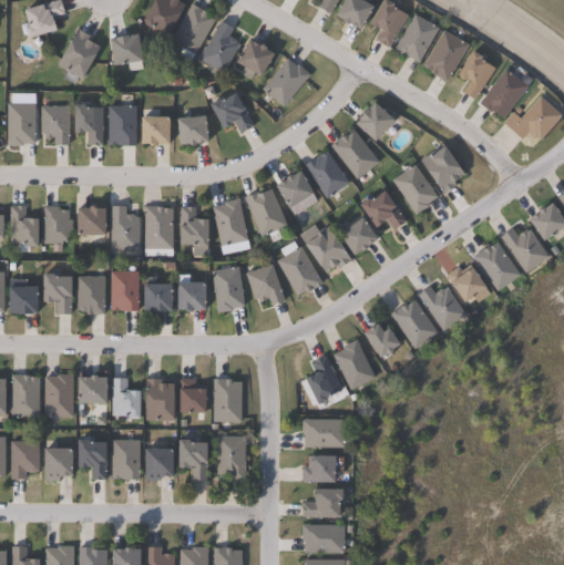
[(62,0),(65,12),(52,17),(55,29),(29,37),(26,27),(29,26),(23,8),(42,2),(42,3),(53,0),(62,0)]
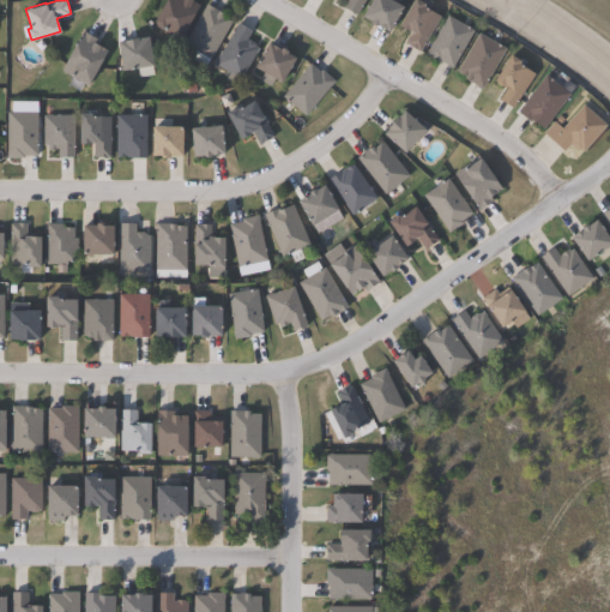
[(194,0),(200,4),(180,39),(167,28),(159,29),(157,25),(155,19),(167,0),(194,0)]
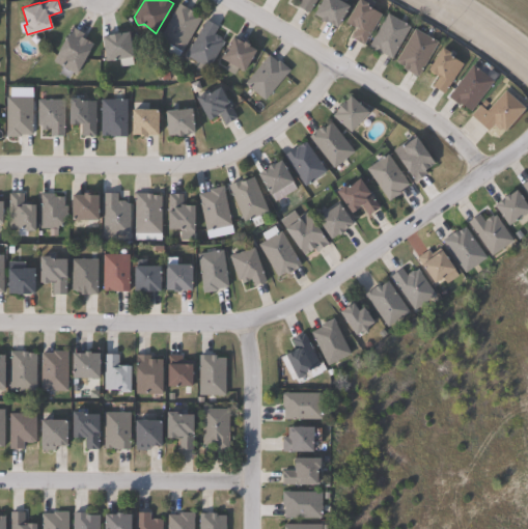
[(316,0),(310,11),(300,5),(302,0),(316,0)]
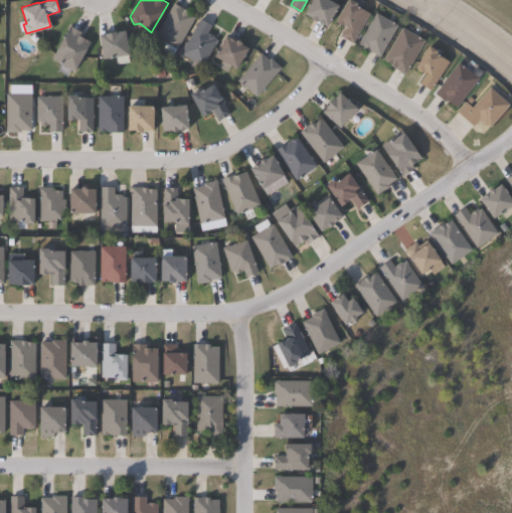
[(332,0),(339,4),(327,25),(317,19),(316,21),(311,18),(312,16),(305,12),(312,0),(332,0)]
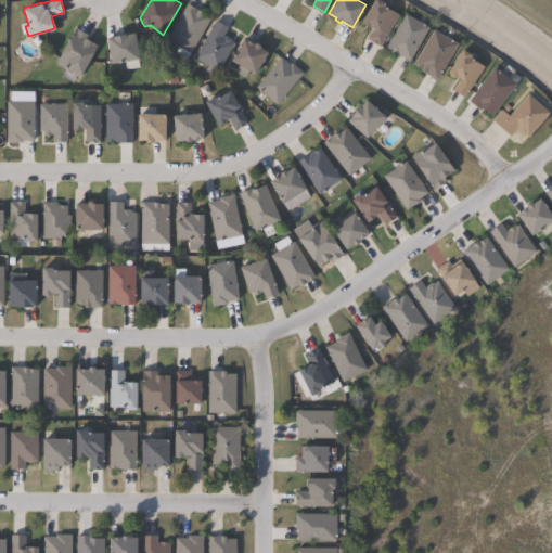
[(393,0),(388,8),(400,14),(399,14),(402,16),(386,46),(383,44),(382,46),(370,38),(375,28),(372,26),(371,27),(362,23),(374,0),(393,0)]
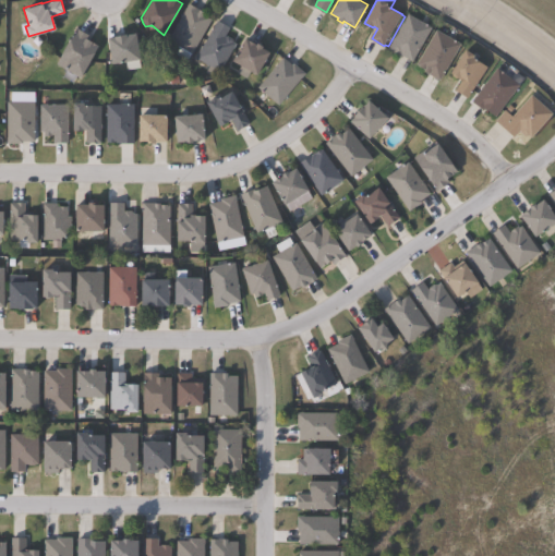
[(213,19),(193,52),(169,38),(190,2),(205,11),(203,13),(213,19)]
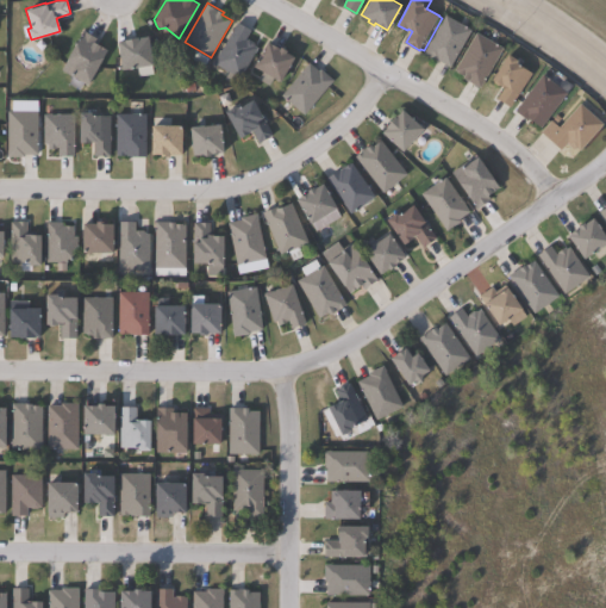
[(473,29),(451,67),(439,60),(439,61),(425,53),(447,14),(473,29)]
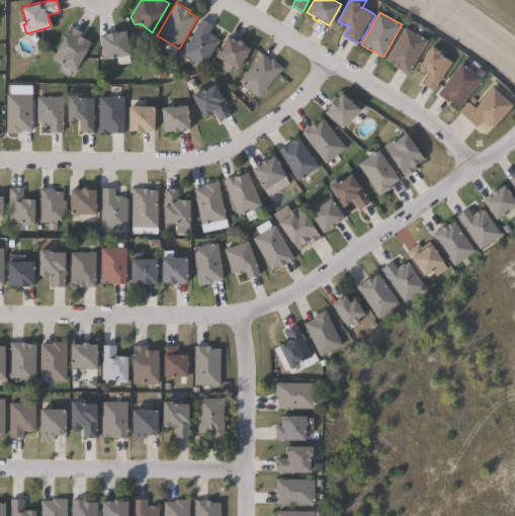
[(215,24),(209,32),(211,32),(217,34),(218,38),(220,39),(205,66),(183,53),(202,17),(215,24)]
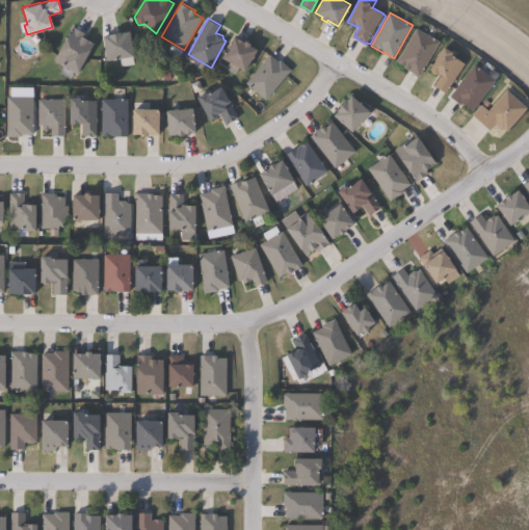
[(94,43),(77,73),(54,59),(74,26),(86,33),(83,37),(94,43)]
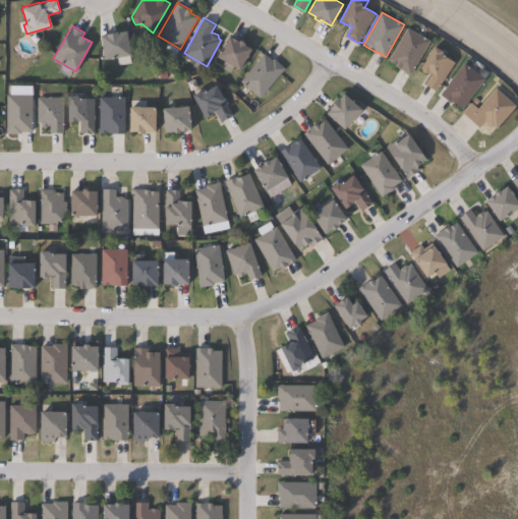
[(430,40),(411,73),(397,65),(398,63),(391,59),(408,27),(430,40)]
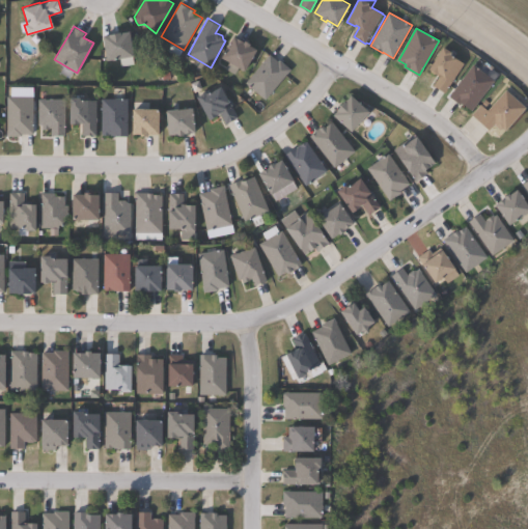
[(128,31),(132,55),(106,60),(102,35),(114,33),(114,32),(118,31),(119,32),(128,31)]
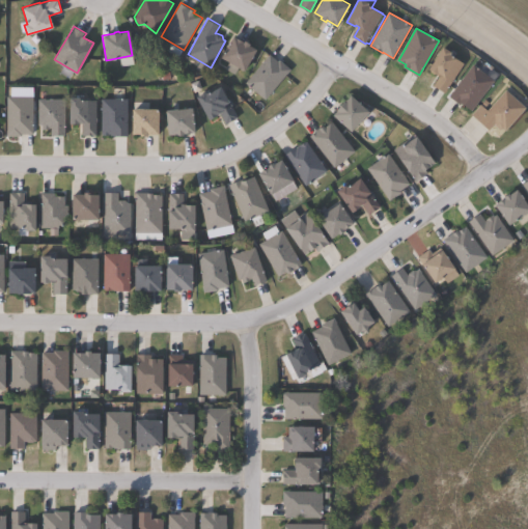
[(233,35),(243,42),(244,39),(249,44),(249,45),(256,49),(244,71),(221,56),(233,35)]
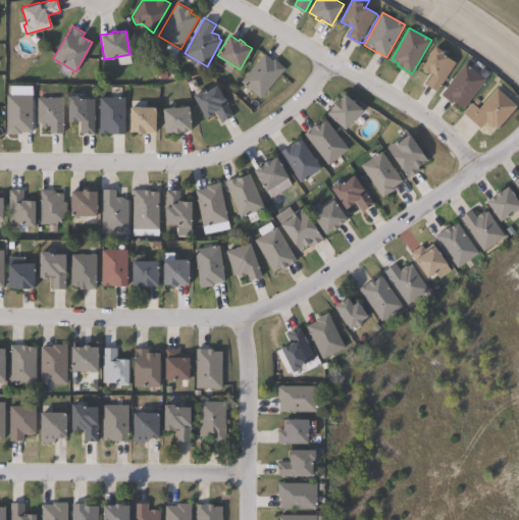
[(457,62),(438,91),(427,84),(433,74),(422,67),(435,46),(445,51),(444,53),(457,62)]
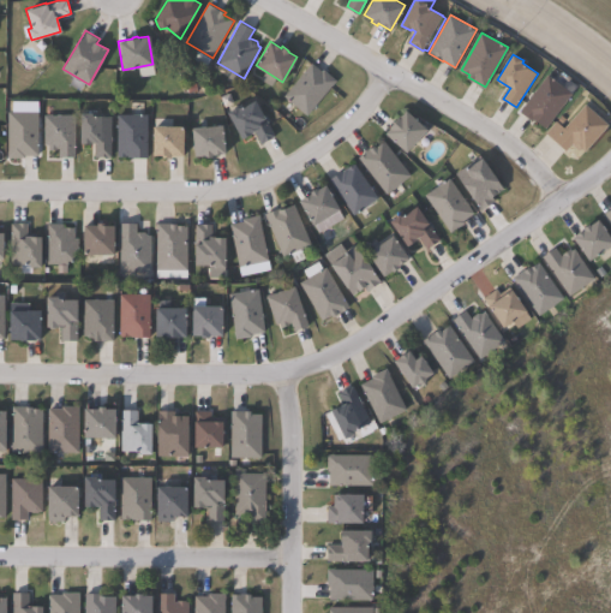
[(313,61),(323,71),(325,69),(337,79),(310,114),(286,94),(313,61)]
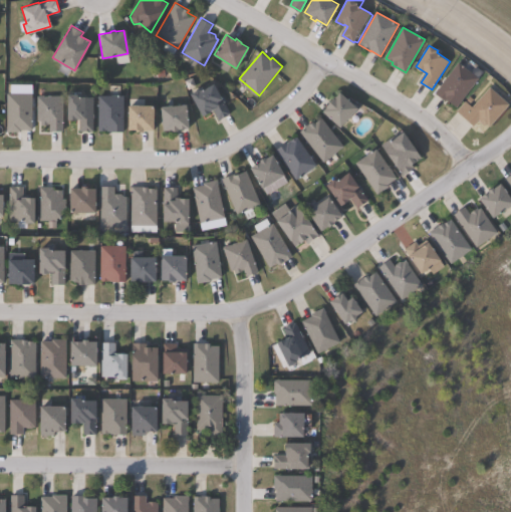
[(479,77),(457,106),(446,97),(445,98),(436,92),(459,62),(479,77)]
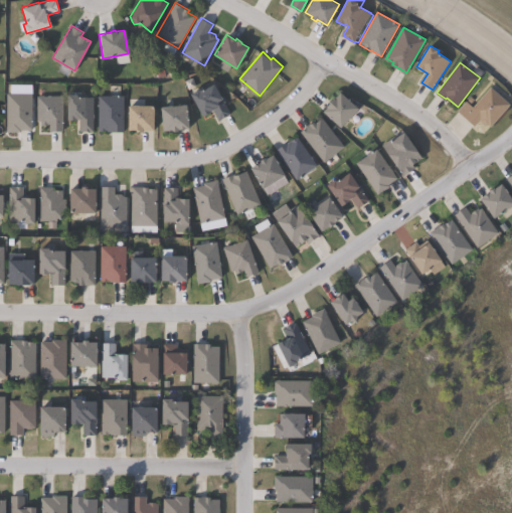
[(212,83),(221,99),(223,98),(231,113),(219,119),(214,110),(203,116),(190,94),(198,90),(199,91),(212,83)]
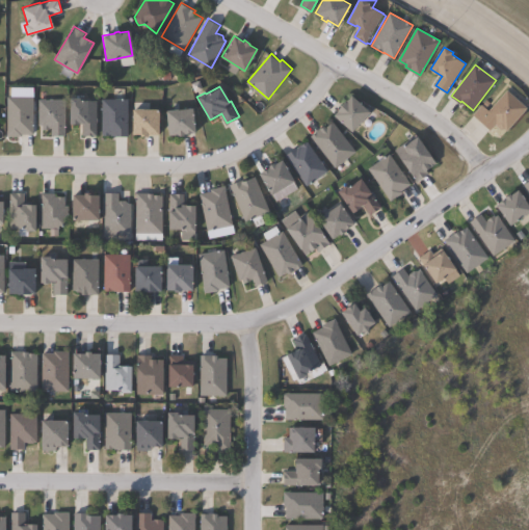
[(22,135),(8,136),(8,96),(11,96),(11,87),(33,87),(33,133),(22,133),(22,135)]
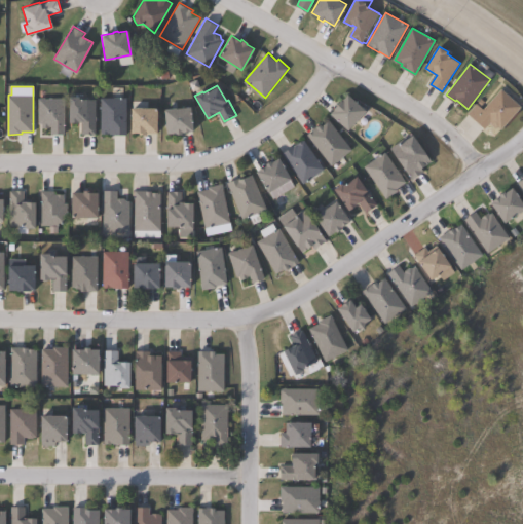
[(522,106),(501,128),(499,126),(496,127),(492,123),(492,121),(486,127),(476,119),(502,88),(522,106)]
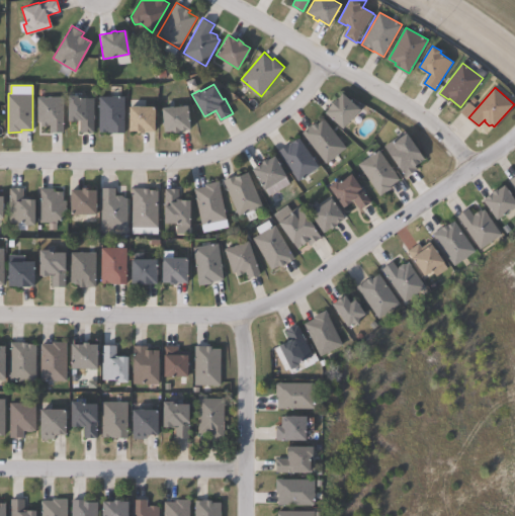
[(342,92),(359,108),(342,129),(325,112),(329,107),(328,107),(335,98),(336,99),(342,92)]
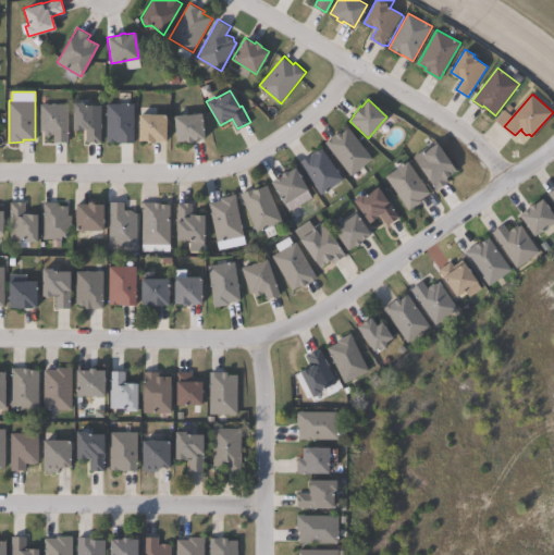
[(82,102),(82,105),(101,105),(101,142),(87,142),(87,130),(72,130),(71,102),(82,102)]
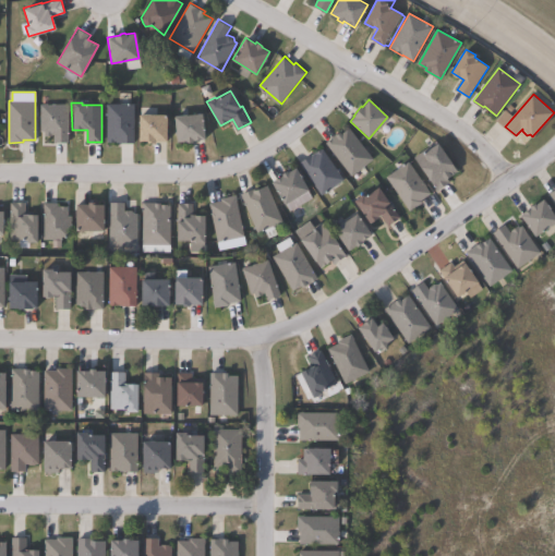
[(68,104),(68,142),(55,142),(55,135),(45,135),(45,131),(40,131),(40,104),(68,104)]
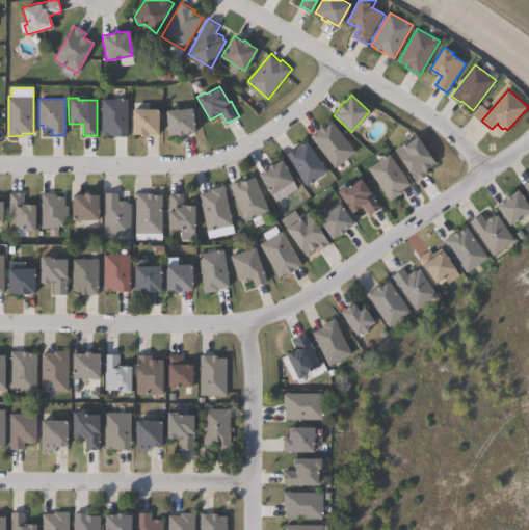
[(129,135),(102,136),(102,99),(128,99),(129,135)]
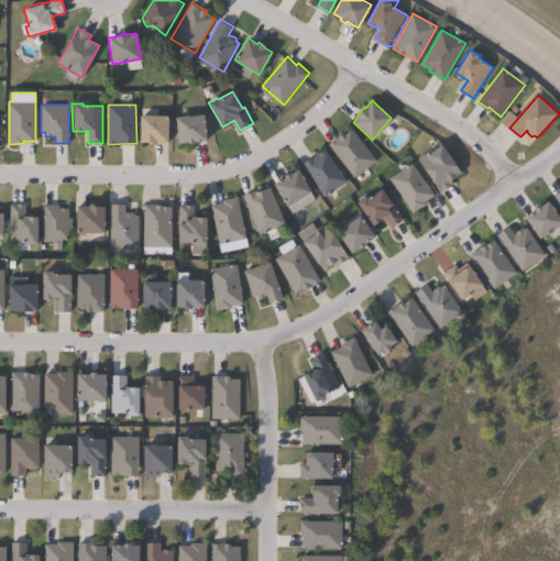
[(207,140),(178,143),(176,117),(204,113),(207,140)]
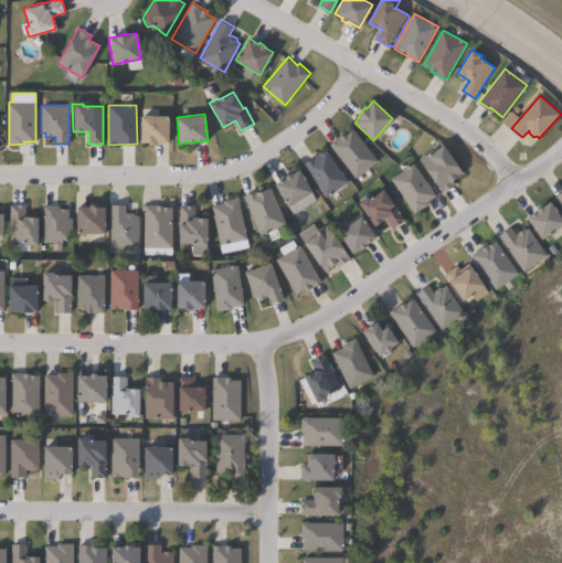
[(169,116),(168,142),(140,142),(141,115),(169,116)]
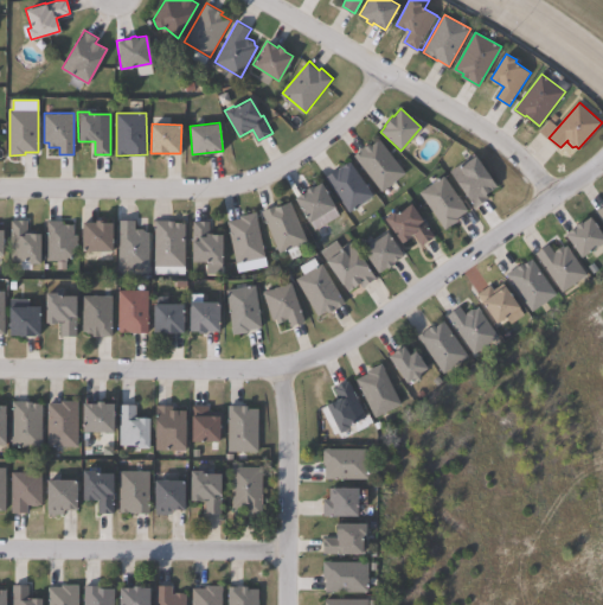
[(380,139),(406,173),(384,191),(355,154),(370,144),(371,146),(380,139)]
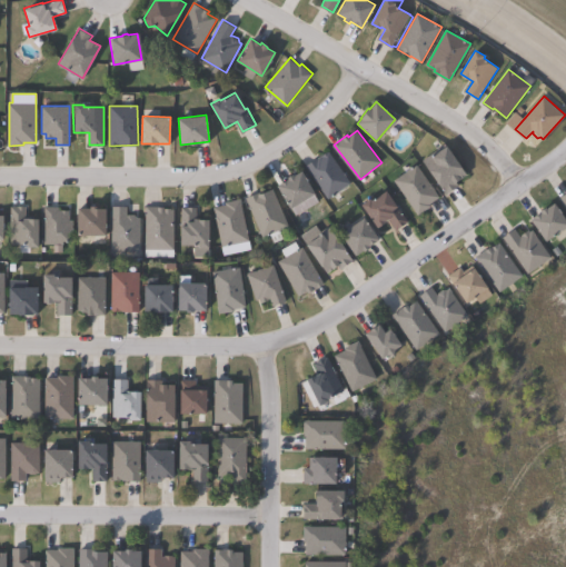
[(446,146),(466,173),(457,181),(459,186),(447,195),(423,160),(432,155),(433,156),(446,146)]
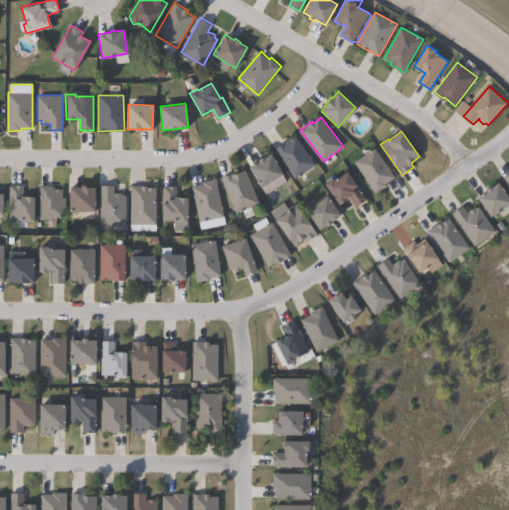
[(296,135),(316,164),(296,178),(275,149),(286,141),(286,142),(296,135)]
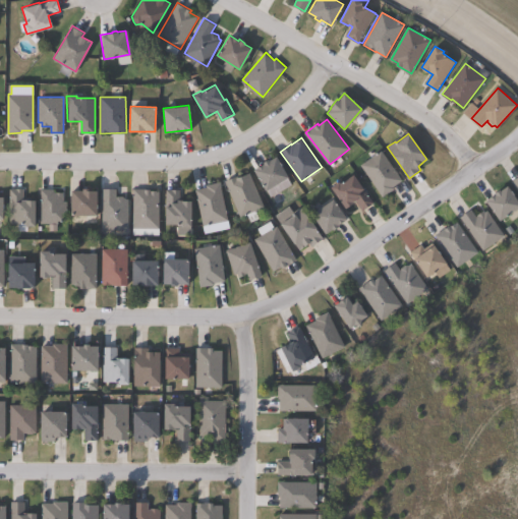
[(395,187),(384,195),(361,165),(382,150),(403,179),(394,186),(395,187)]
